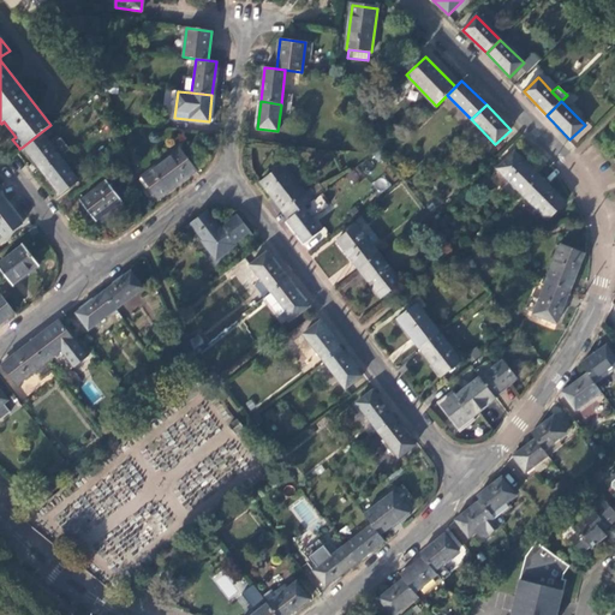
[(571,139),(574,143),(591,127),(587,123),(571,139)]
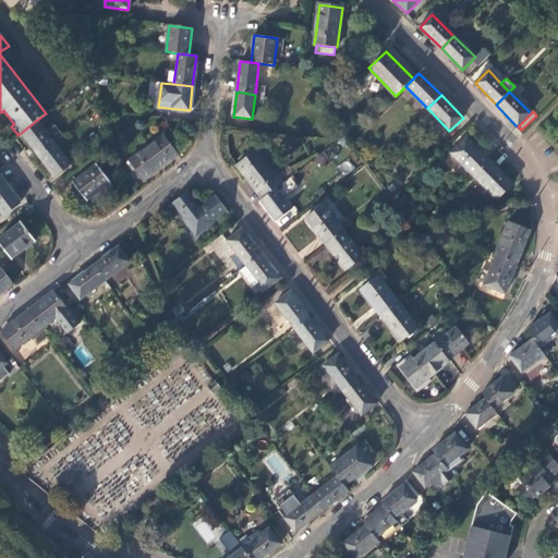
[(38,154),(55,142),(37,120),(21,133),(38,154)]
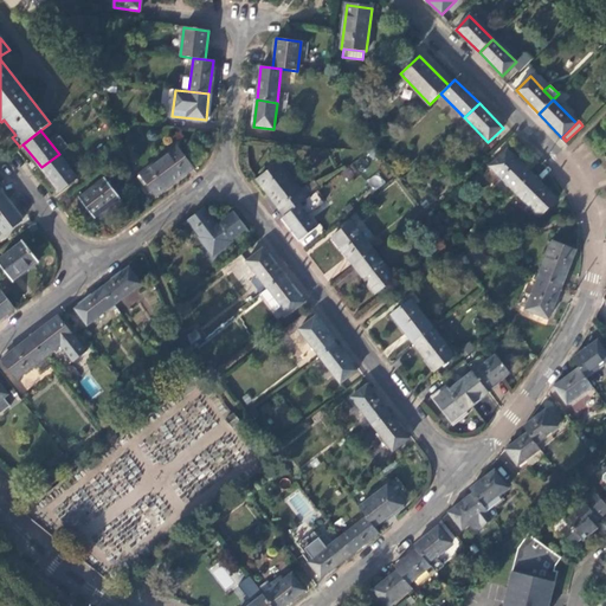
[(176,147),(143,172),(149,180),(147,184),(155,194),(169,185),(171,185),(192,168),(176,147)]
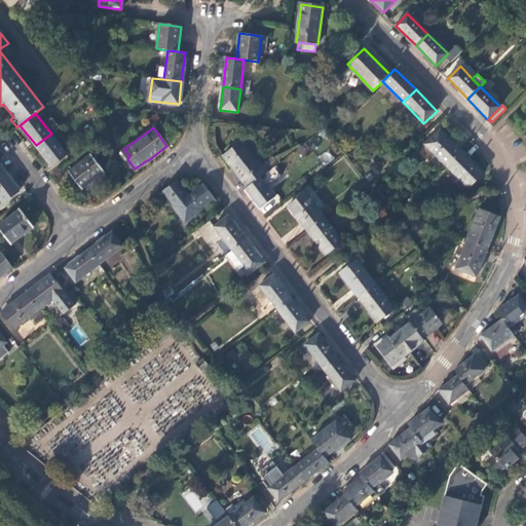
[(447,166),(461,152),(440,130),(425,145),(447,166)]
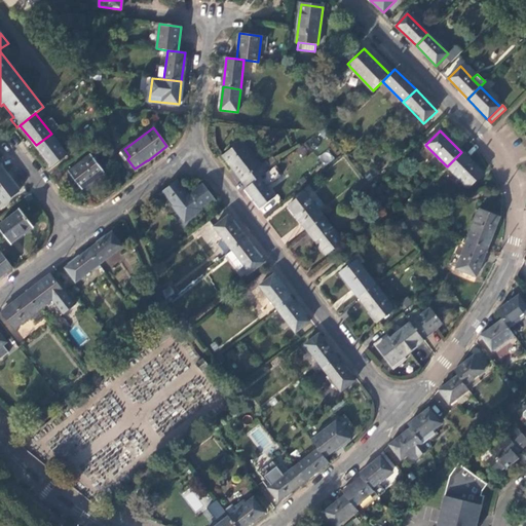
[(67,154),(51,134),(36,145),(52,164),(67,154)]
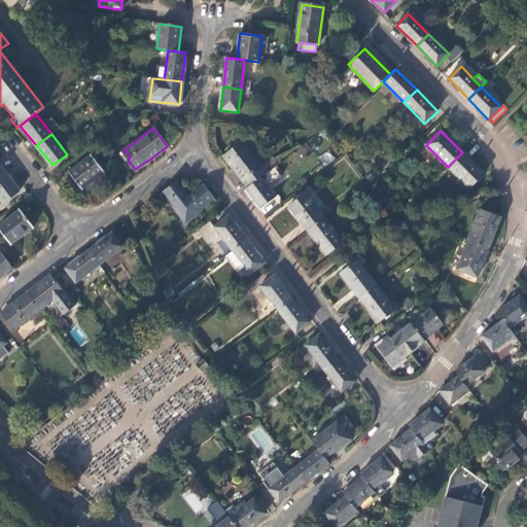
[(250,185),(260,178),(272,169),(266,162),(261,165),(243,142),(224,156),(235,170),(237,168),(250,185)]
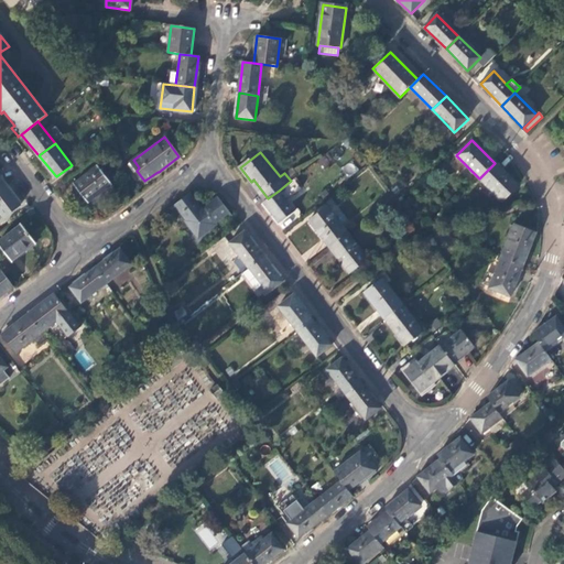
[(351,161),(342,169),(348,177),(358,170),(351,161)]
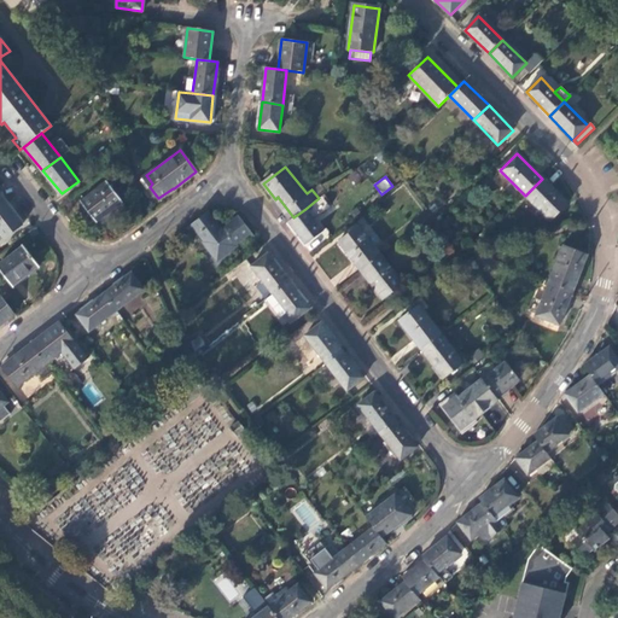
[(567,204),(542,179),(525,196),(551,220),(567,204)]
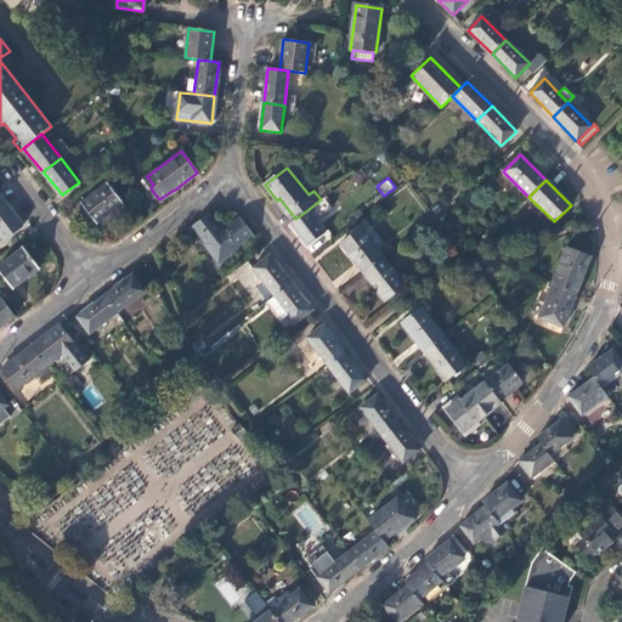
[(108,184),(82,203),(96,222),(99,221),(105,227),(128,209),(108,184)]
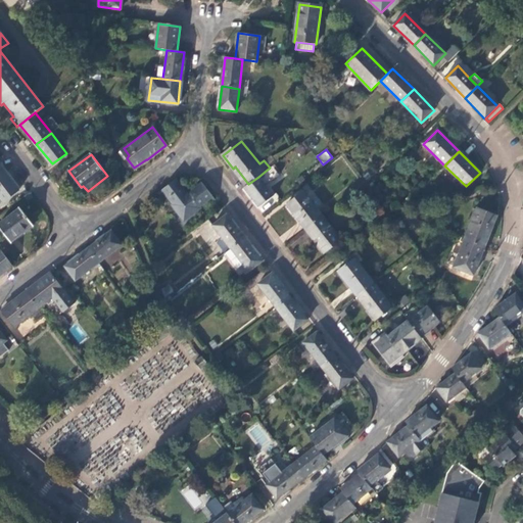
[(18,190),(4,170),(0,173),(0,198),(3,202),(18,190)]
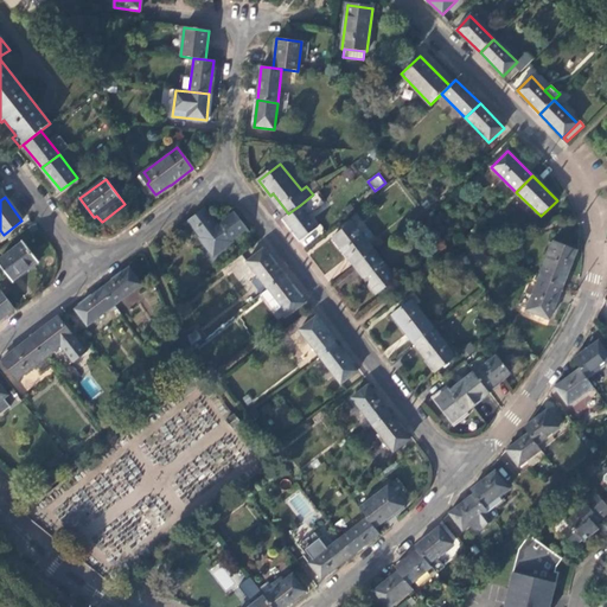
[(288,213),(283,217),(301,241),(317,228),(300,205),(288,213)]
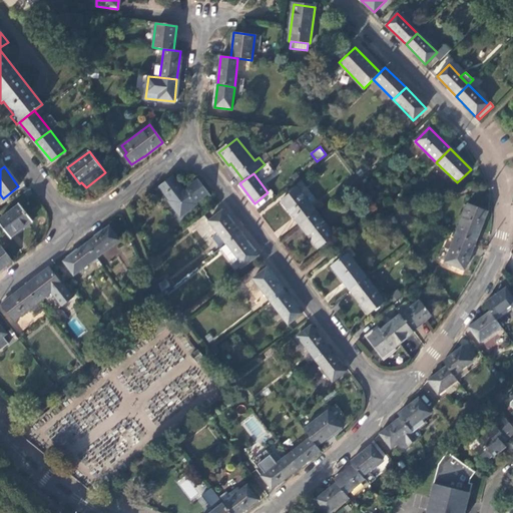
[(170,178),(157,187),(168,201),(167,202),(179,217),(195,205),(194,204),(208,193),(199,181),(183,193),(170,178)]
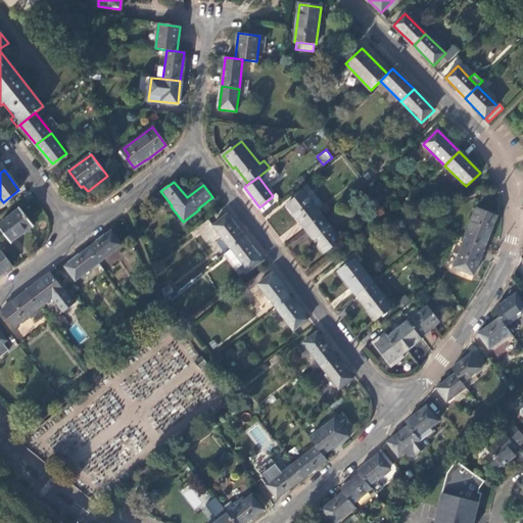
[(305,230),(322,217),(303,193),(287,205),(305,230)]
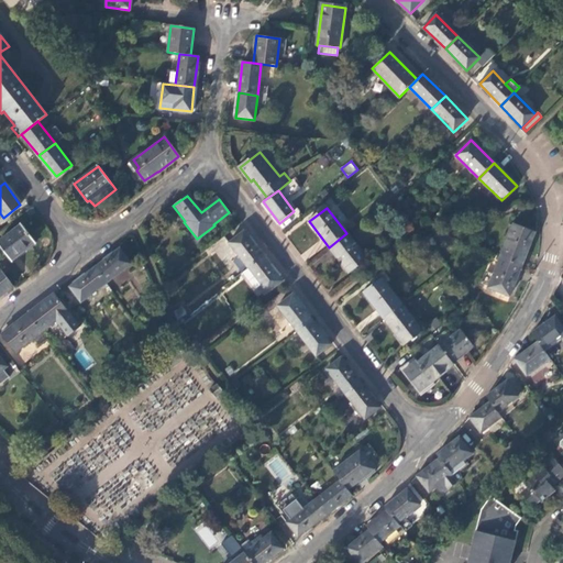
[(21,224),(0,241),(0,245),(11,261),(35,242),(21,224)]
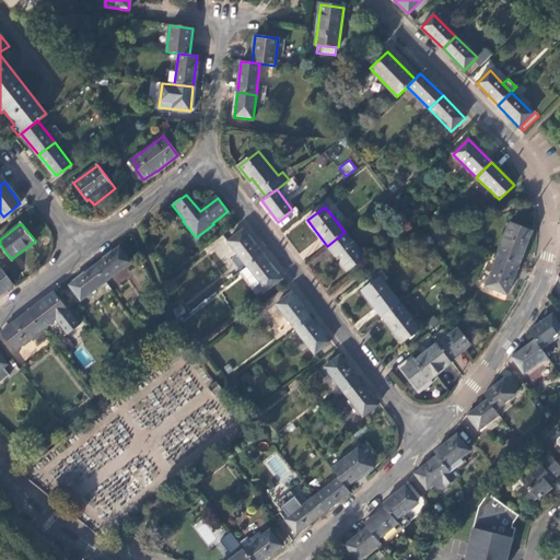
[(510,223),(498,255),(518,264),(532,231),(510,223)]
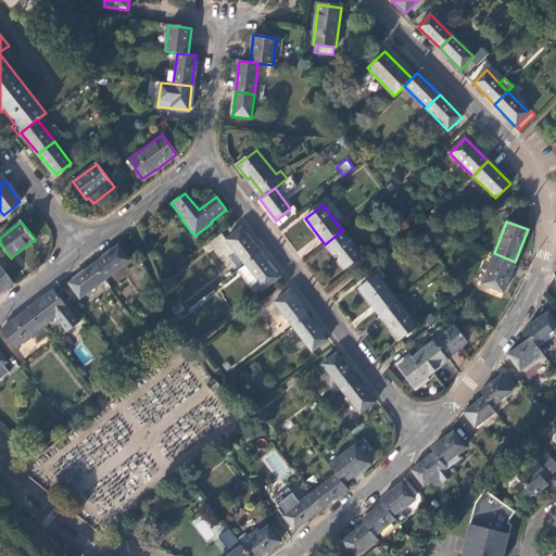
[(244,264),(260,252),(241,228),(226,239),(244,264)]
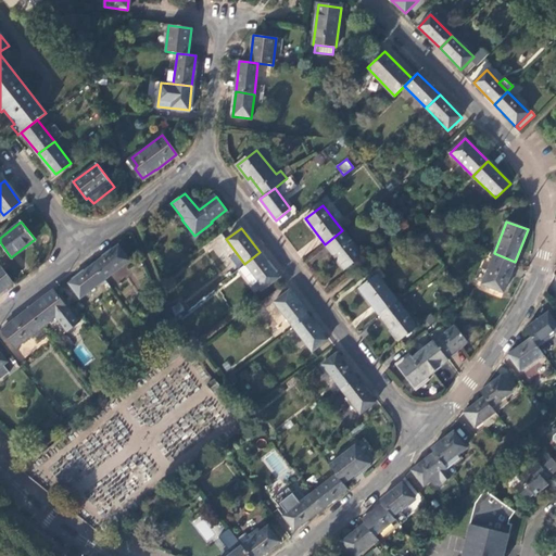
[(361,255),(342,230),(325,244),(344,269),(361,255)]
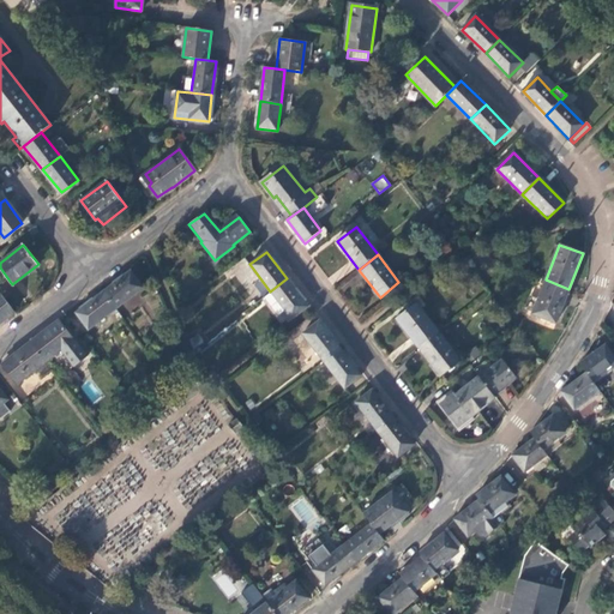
[(104,290),(118,307),(143,288),(131,271),(104,290)]
